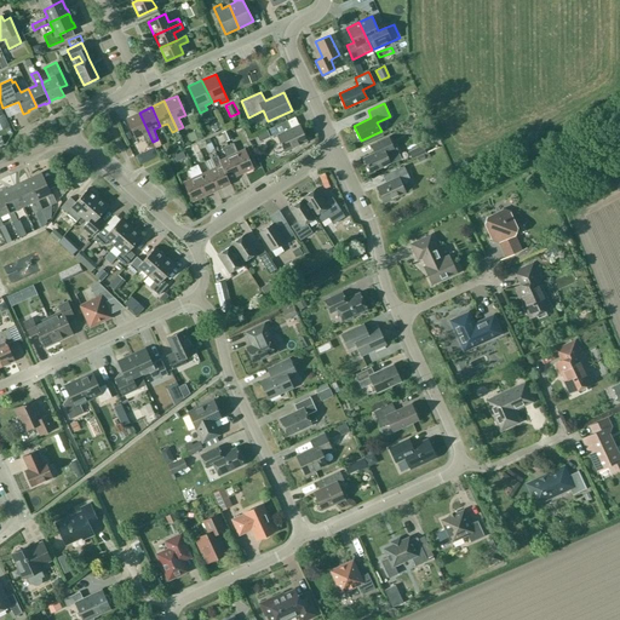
[(139,113),(126,119),(135,138),(142,135),(147,144),(153,142),(139,113)]
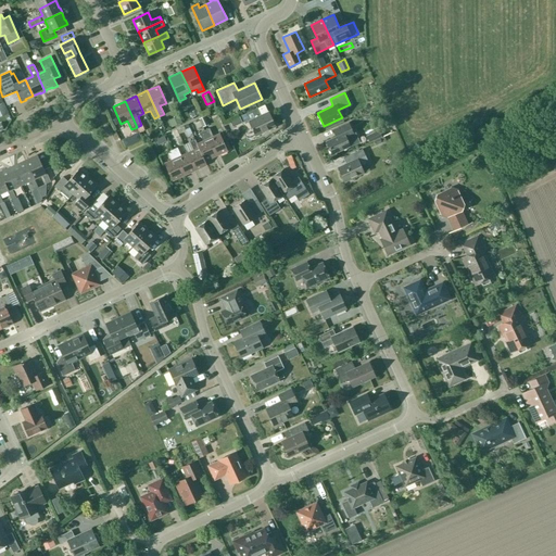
[(268,112),(261,116),(257,108),(241,115),(244,124),(249,122),(255,136),(275,126),(268,112)]
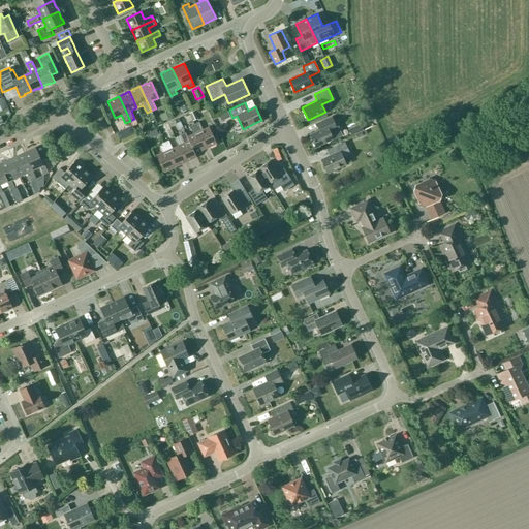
[(169,110),(160,115),(163,121),(173,117),(169,110)]
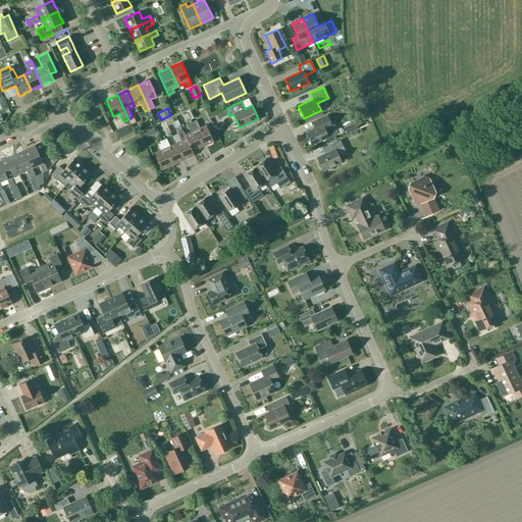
[(192,108),(187,111),(190,118),(195,116),(192,108)]
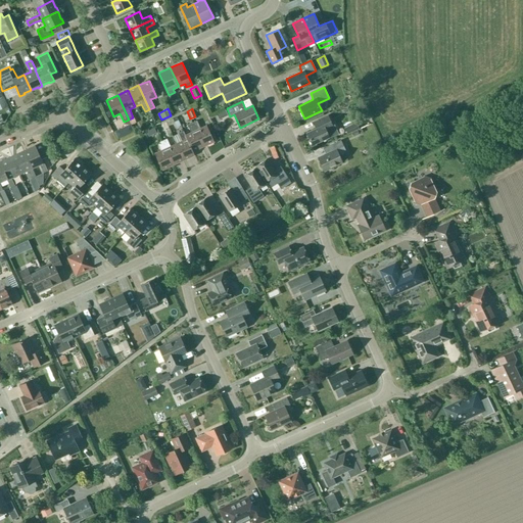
[(185,122),(190,119),(187,111),(182,113),(185,122)]
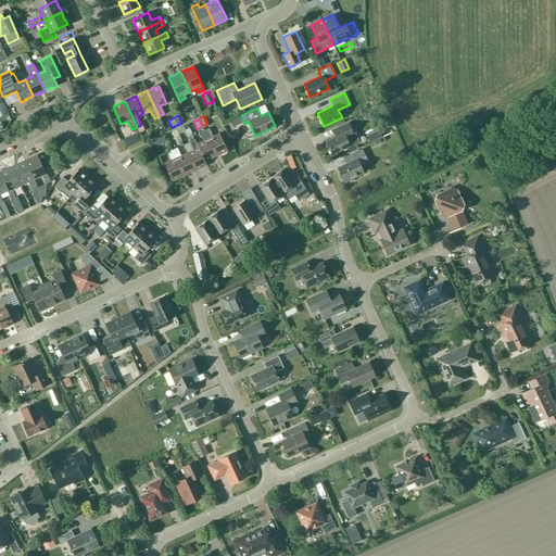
[(348,123),(336,128),(339,136),(326,141),(331,154),(358,142),(354,133),(353,134),(348,123)]
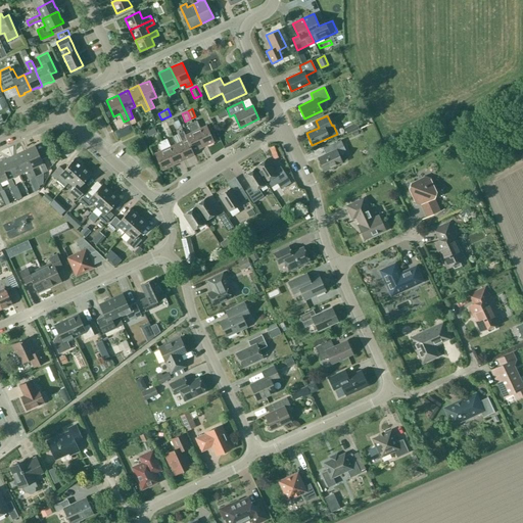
[(173,123),(176,129),(181,127),(178,120),(173,123)]
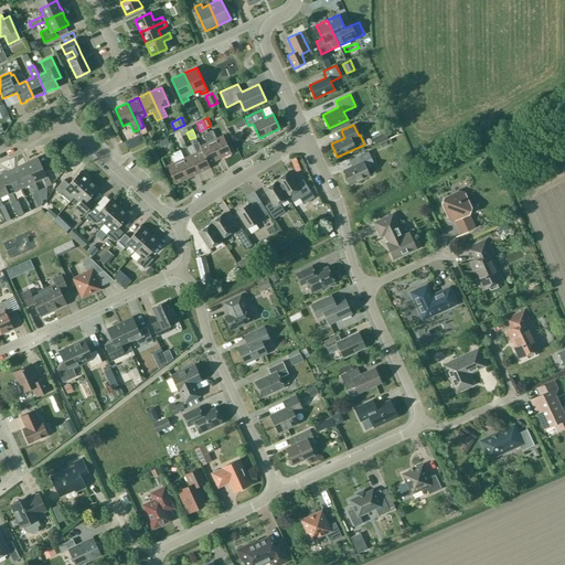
[(220,159),(231,153),(223,136),(216,138),(212,130),(208,132),(220,159)]
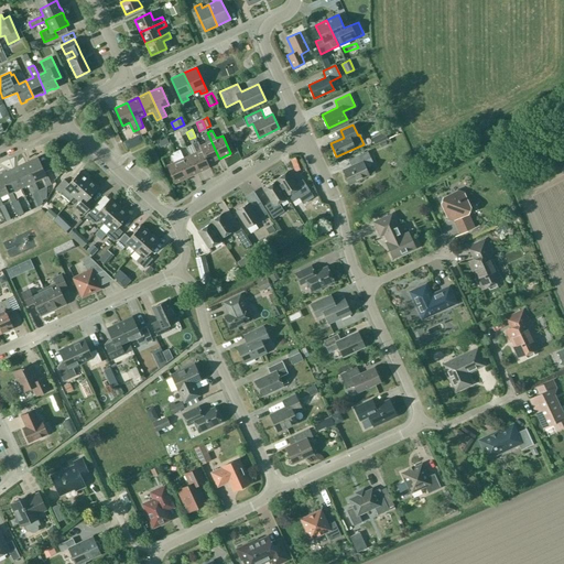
[(177,131),(170,136),(173,141),(181,137),(177,131)]
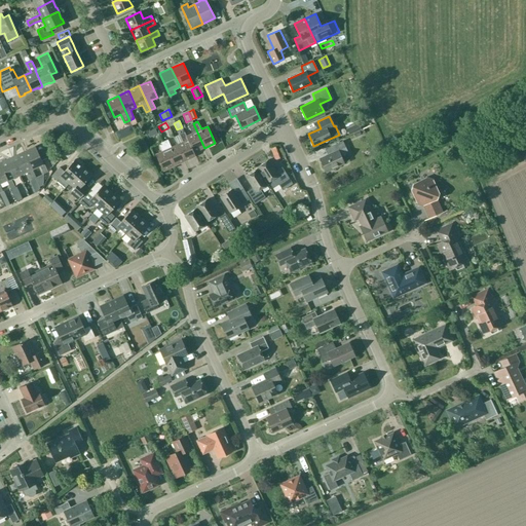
[(346,128),(349,135),(361,128),(359,122),(346,128)]
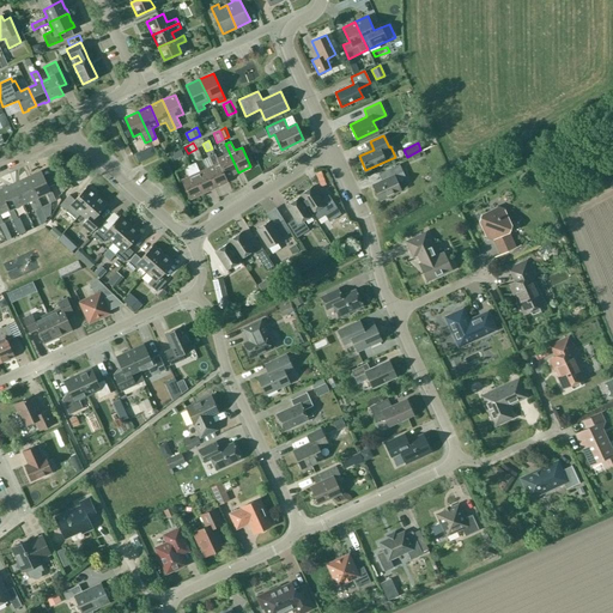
[(224,156),(217,158),(225,177),(238,173),(225,144),(219,146),(224,156)]
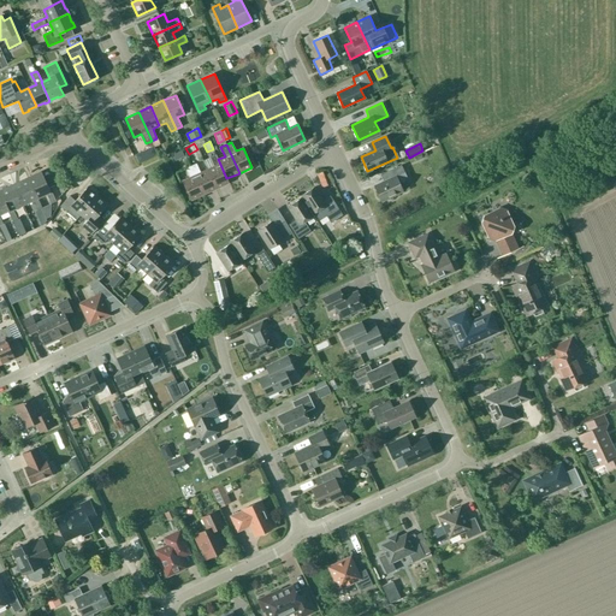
[(172,154),(176,160),(184,155),(182,149),(172,154)]
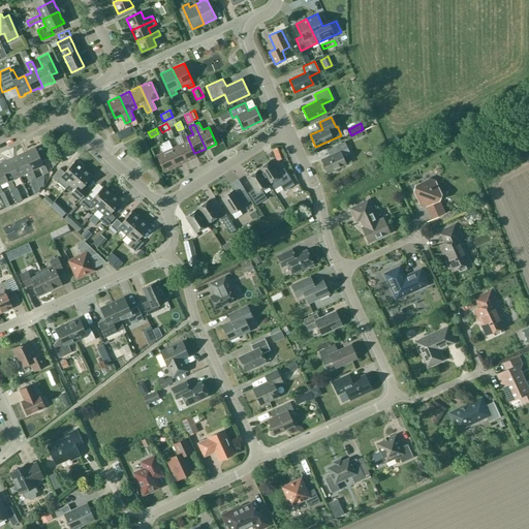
[(194,153),(187,136),(185,132),(180,135),(184,143),(178,146),(185,162),(196,157),(194,153)]
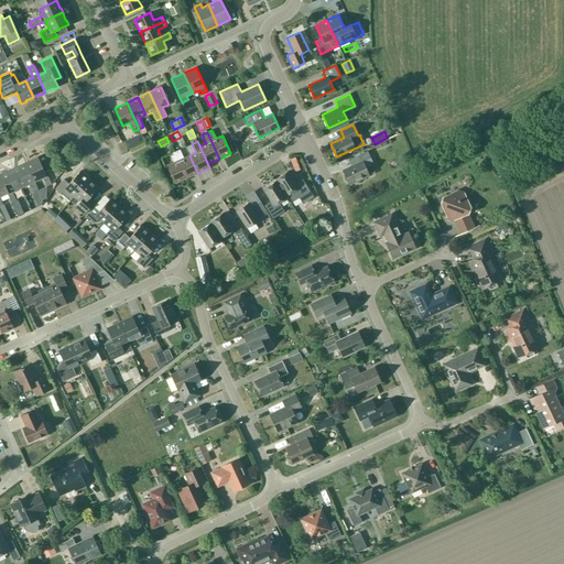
[(186,179),(197,173),(190,155),(183,158),(180,150),(174,152),(186,179)]
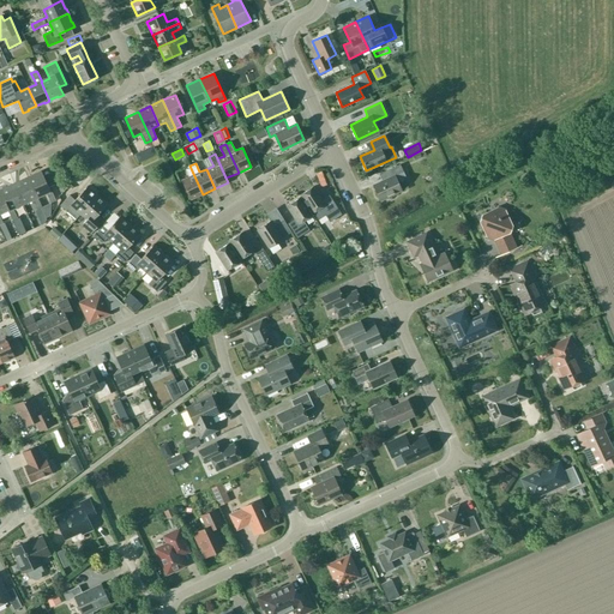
[(399,164),(379,174),(383,181),(373,185),(380,200),(401,191),(397,182),(407,178),(399,164)]
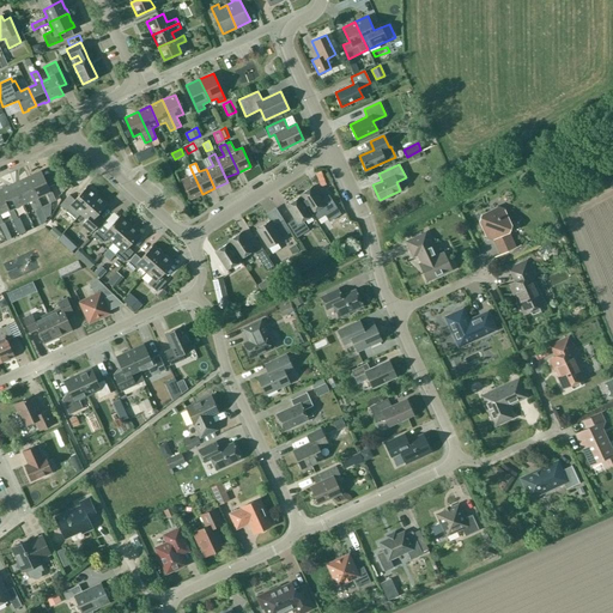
[(181,180),(189,199),(202,194),(189,165),(184,168),(188,177),(181,180)]
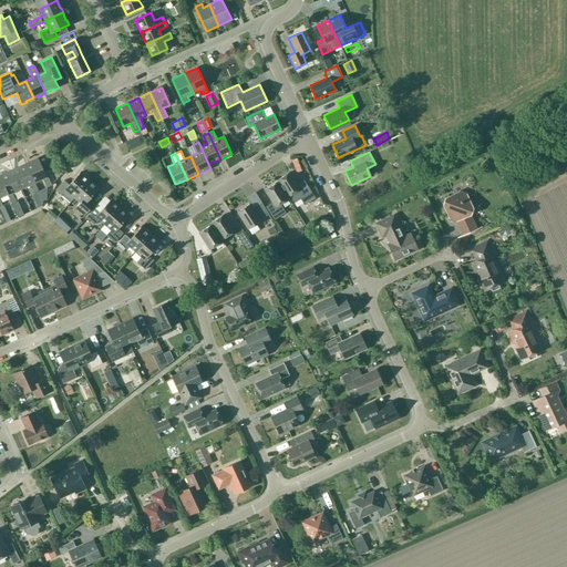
[(33,183),(34,183),(43,179),(47,187),(51,185),(48,177),(47,177),(38,157),(24,164),(33,183)]
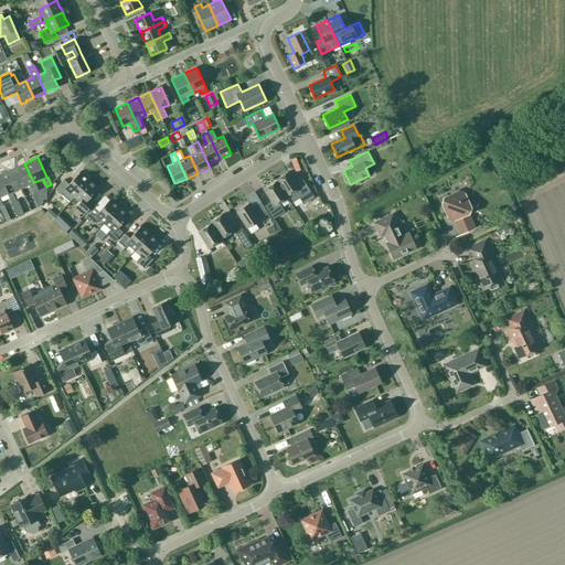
[(33,182),(24,163),(12,169),(21,189),(30,184),(34,192),(39,190),(34,182),(33,182)]
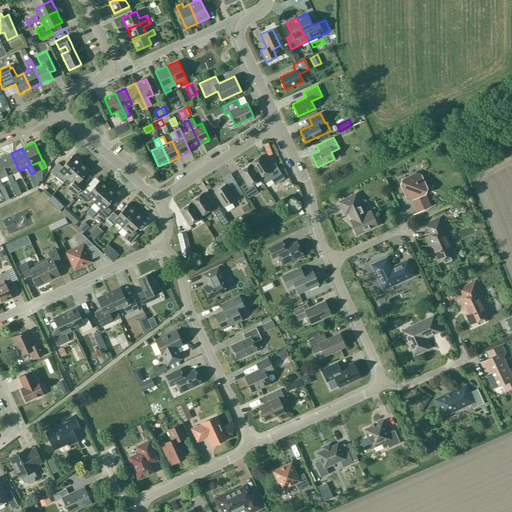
[(0,159),(7,175),(7,176),(10,184),(14,182),(11,174),(19,171),(11,153),(0,158),(0,159)]
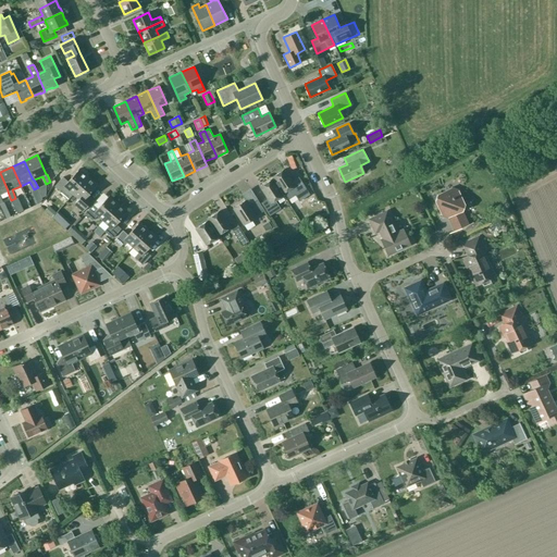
[(88,177),(79,169),(67,182),(63,177),(54,186),(69,199),(73,194),(88,177)]
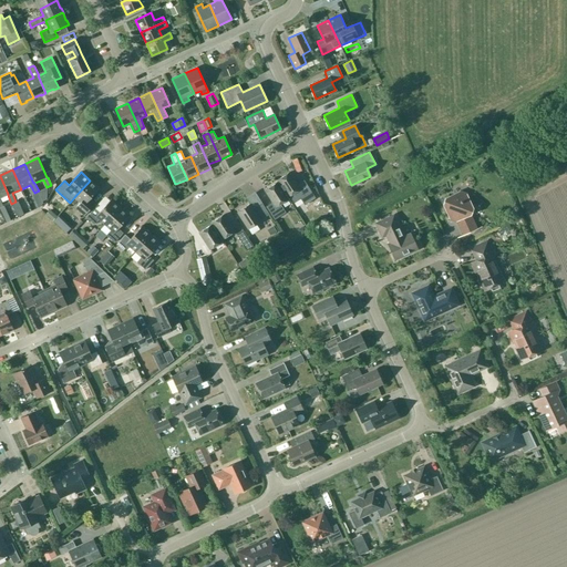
[(303,181),(297,185),(289,172),(277,181),(288,197),(296,192),(300,198),(302,197),(306,203),(315,197),(310,192),(311,192),(303,181)]
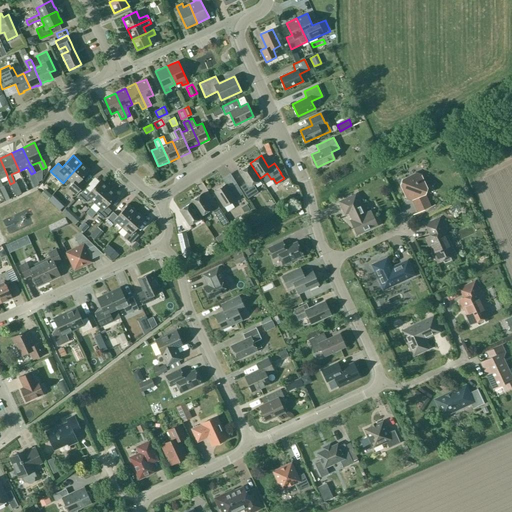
[(89,170),(81,163),(67,178),(72,183),(68,188),(76,194),(83,186),(79,182),(89,170)]
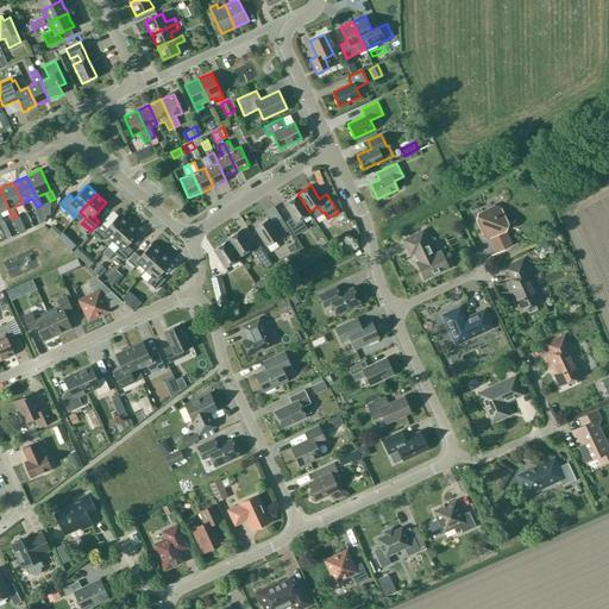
[(297,196),(284,205),(293,218),(286,223),(295,236),(307,228),(301,219),(309,214),(297,196)]
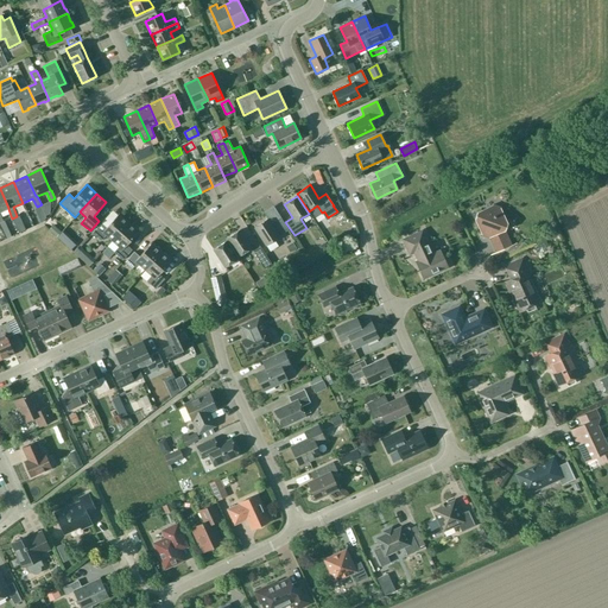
[(474,220),(481,235),(489,238),(505,230),(507,223),(500,208),(493,204),(477,211),(474,220)]
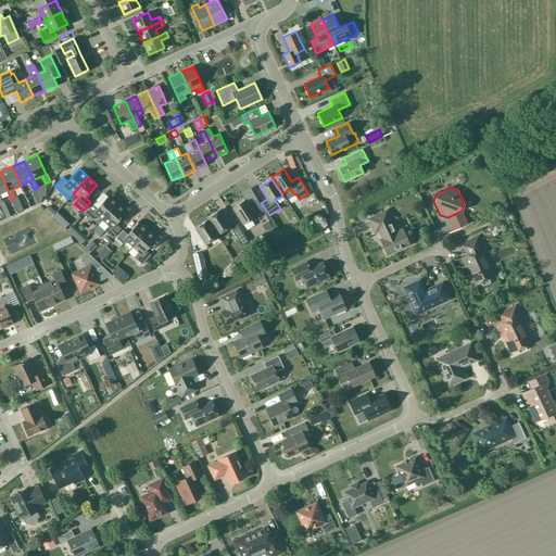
[(117,203),(109,196),(98,207),(92,203),(84,213),(92,220),(97,215),(102,220),(117,203)]
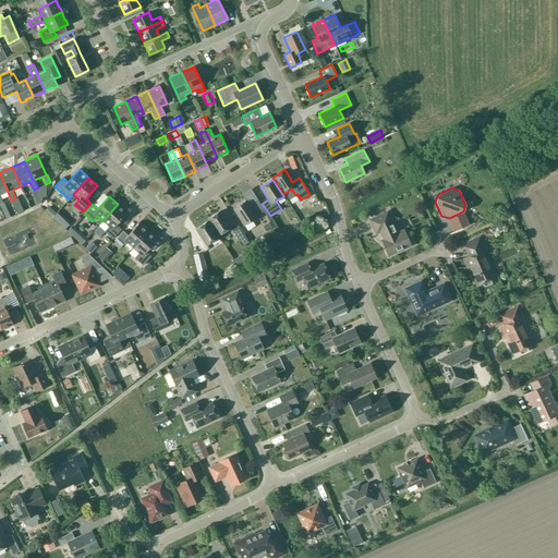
[(244,225),(256,217),(265,210),(257,198),(247,205),(245,201),(233,208),(244,225)]
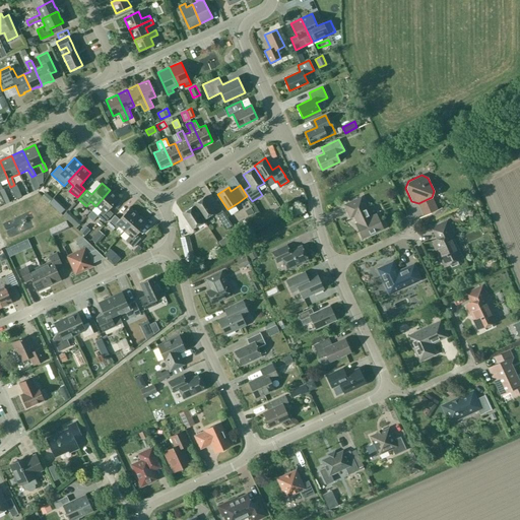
[(286,189),(291,196),(298,192),(293,185),(286,189)]
